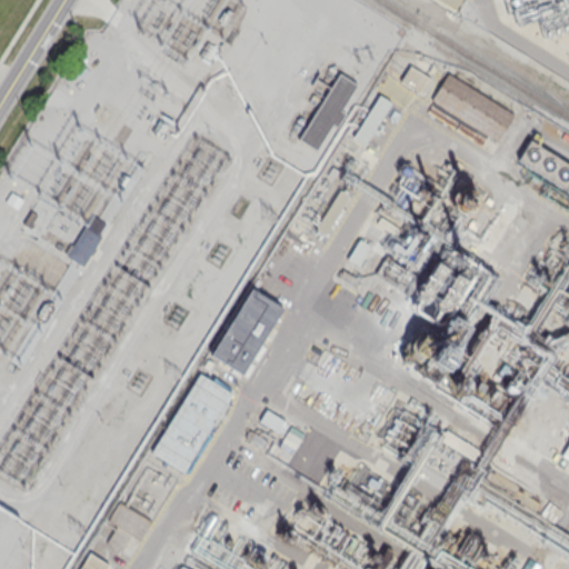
[(399,79),(420,95),(430,80),(410,65),(399,79)]
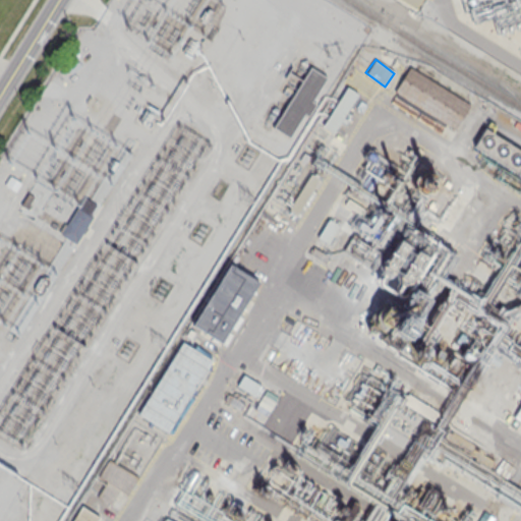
[(289,136),(273,126),(309,67),(326,77),(311,102),(314,103),(306,115),(303,113),(289,136)]
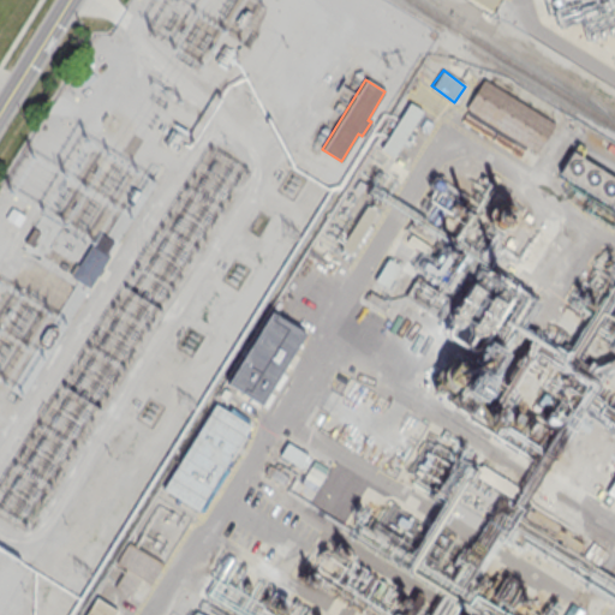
[(466,109),(536,154),(555,125),(484,81),(466,109)]
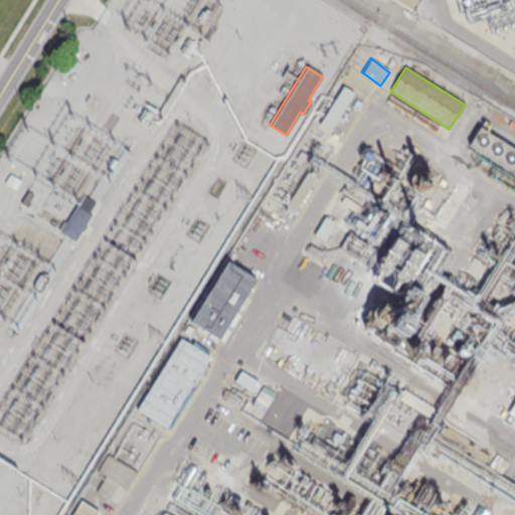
[(328,131),(319,125),(344,88),(353,95),(328,131)]
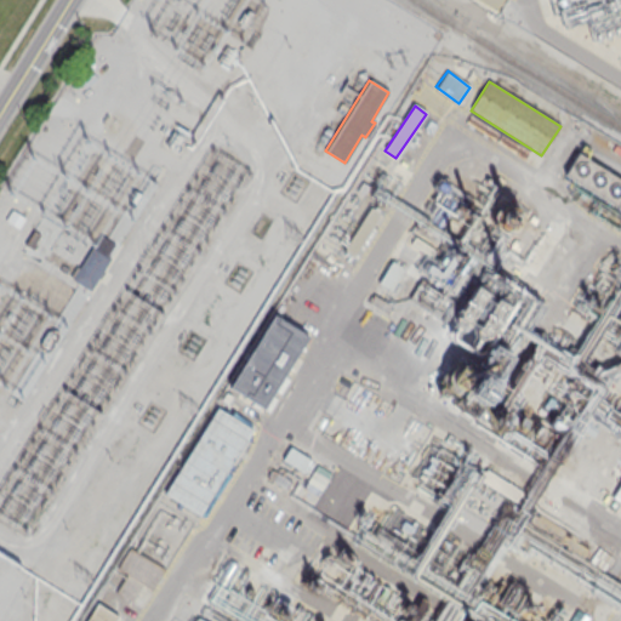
[(563,174),(620,212),(620,180),(577,151),(563,174)]
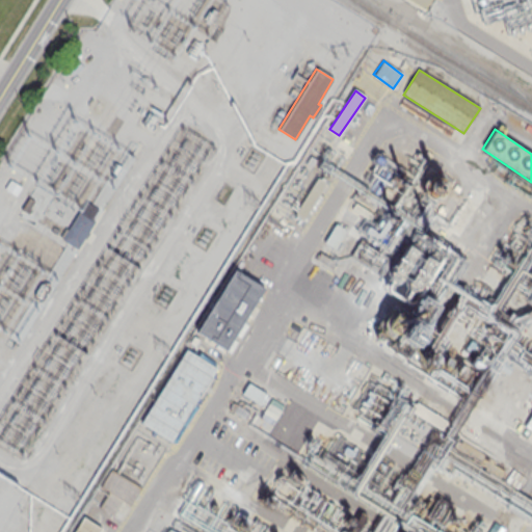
[(303,219),(296,214),(319,178),(326,182),(303,219)]
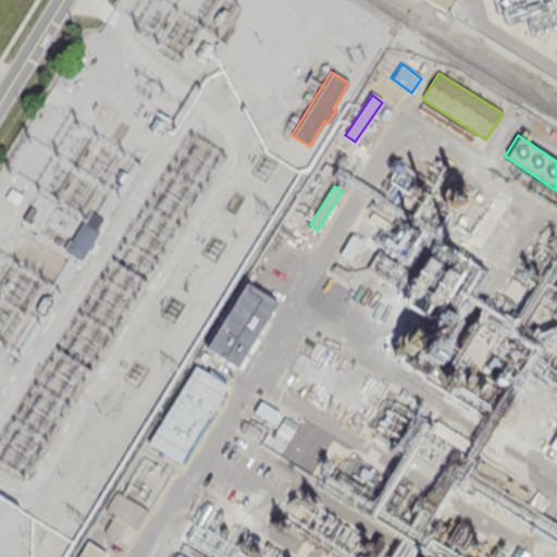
[(64,249),(82,260),(99,231),(83,220),(64,249)]
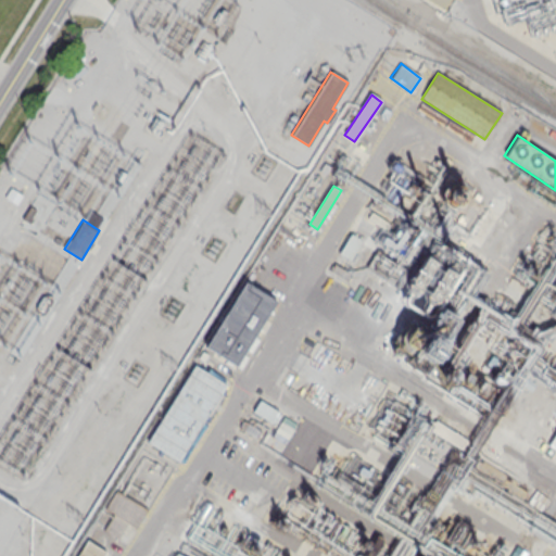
[(351,258),(341,252),(352,232),(363,239),(351,258)]
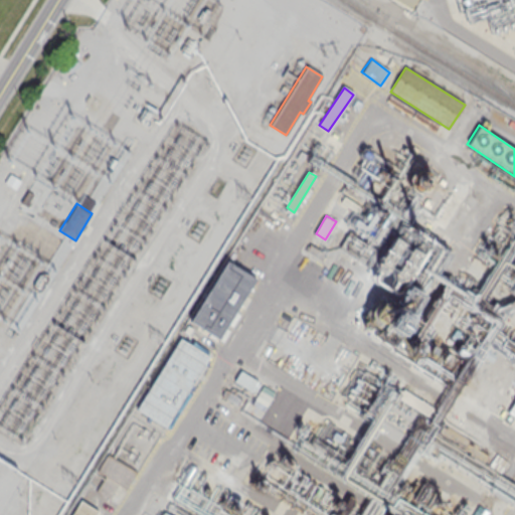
[(218,337),(192,322),(228,262),(254,278),(218,337)]
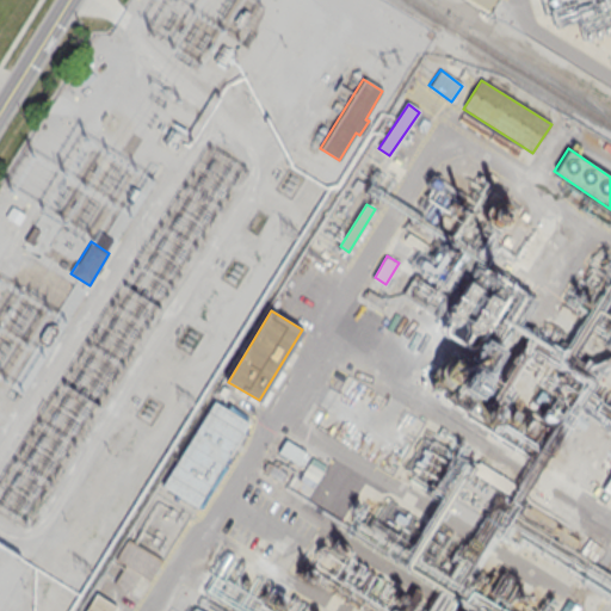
[(20,392),(45,362),(35,353),(10,383),(20,392)]
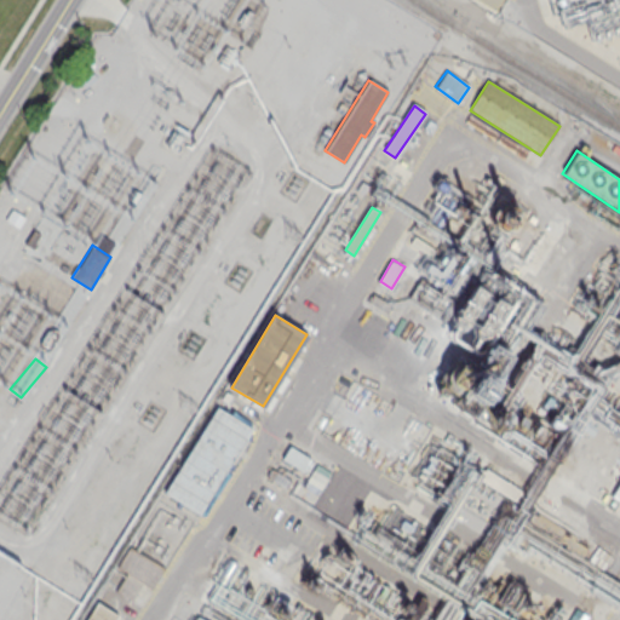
[(164,489),(197,510),(250,426),(217,406),(164,489)]
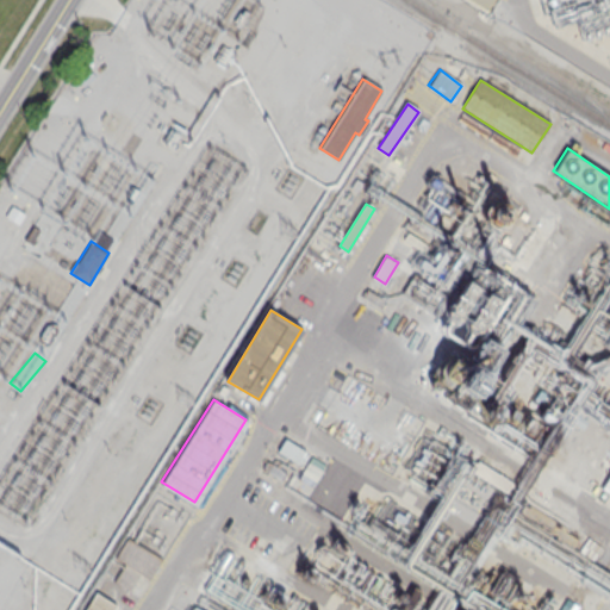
[(131,592),(114,582),(125,565),(112,556),(156,485),(195,509),(151,583),(141,576),(131,592)]
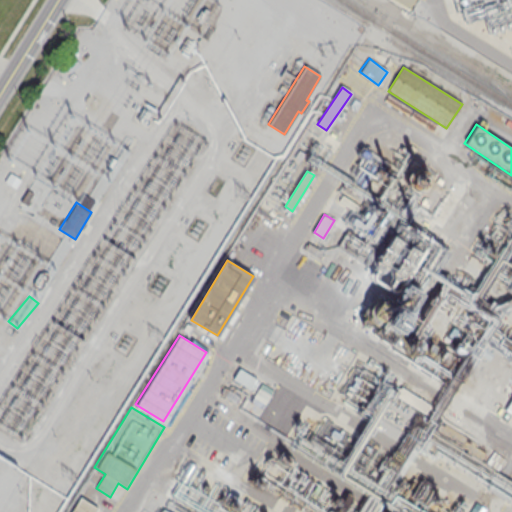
[(71,511),(82,496),(99,507),(96,511),(71,511)]
